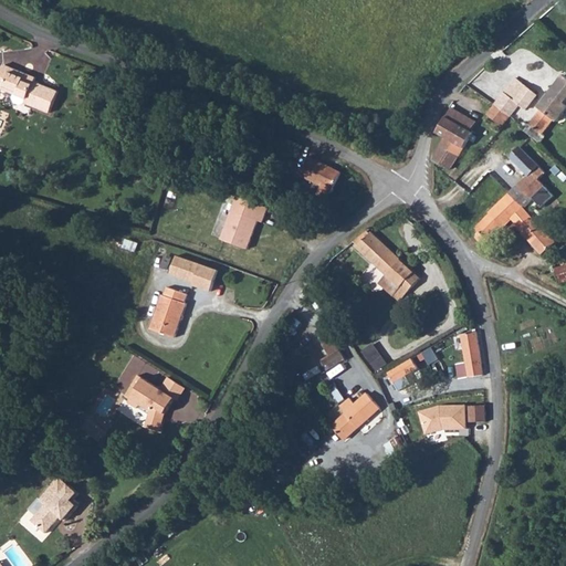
[(0,67),(0,87),(14,94),(28,98),(25,103),(50,113),(59,92),(34,82),(37,79),(3,65),(2,69),(0,67)]
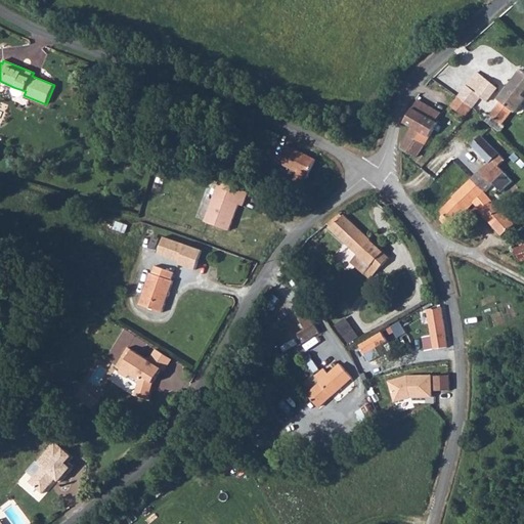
[(499,99),(501,101),(491,116),(487,122),(500,132),(505,126),(503,124),(513,111),(516,113),(523,102),(523,96),(523,95),(523,94),(523,71),(522,70),(499,99)]
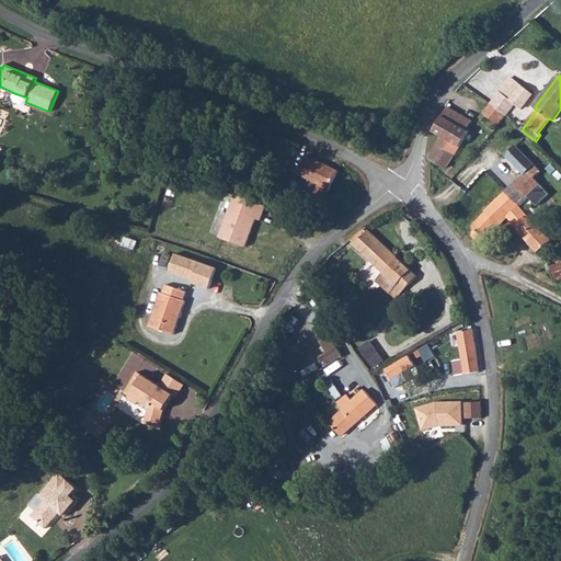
[(533,94),(512,78),(499,95),(497,94),(491,103),(506,115),(510,111),(515,104),(522,110),(533,94)]
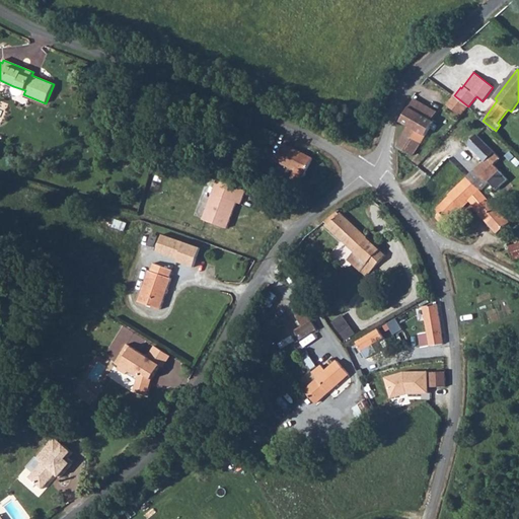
[(14,94),(18,96),(23,94),(25,90),(13,86),(12,90),(14,94)]
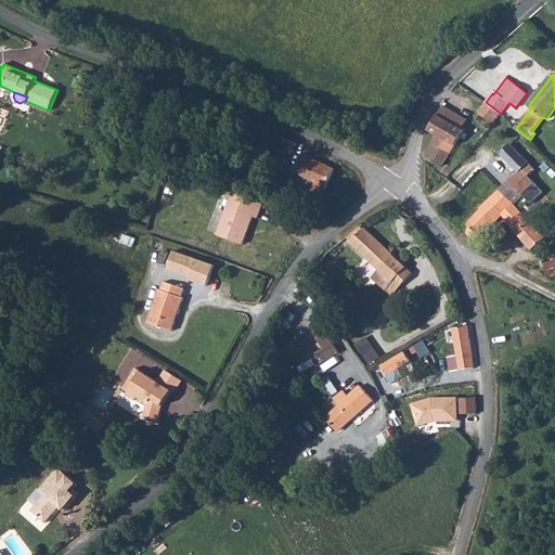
[(492,125),(501,114),(486,102),(478,112),(482,116),(492,125)]
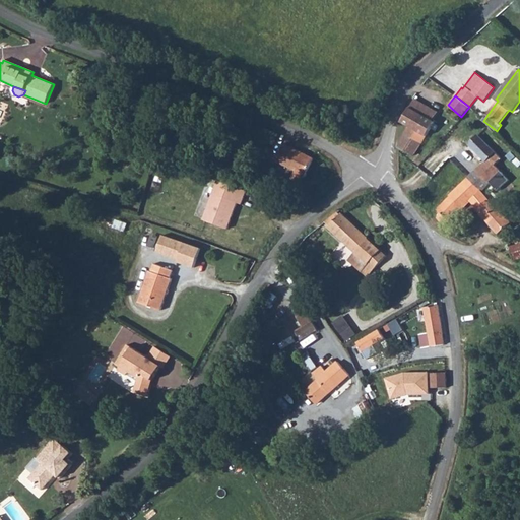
[(415,100),(410,108),(433,121),(438,113),(415,100)]
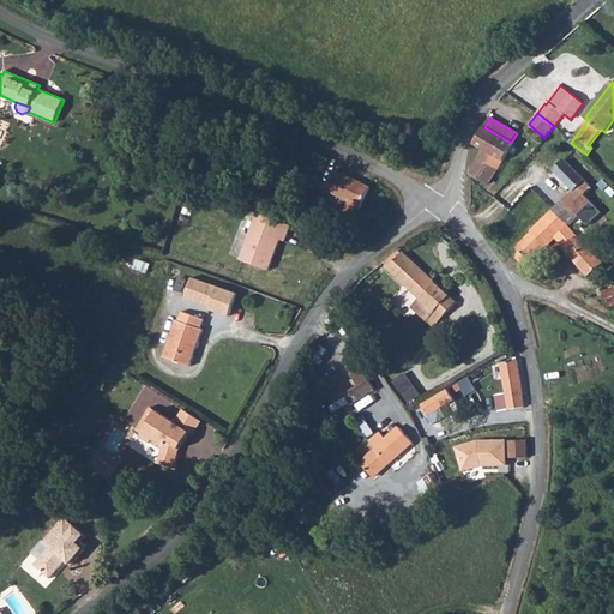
[(488,185),(513,144),(511,143),(485,127),(483,127),(474,144),(483,150),(471,168),(470,175),(488,185)]
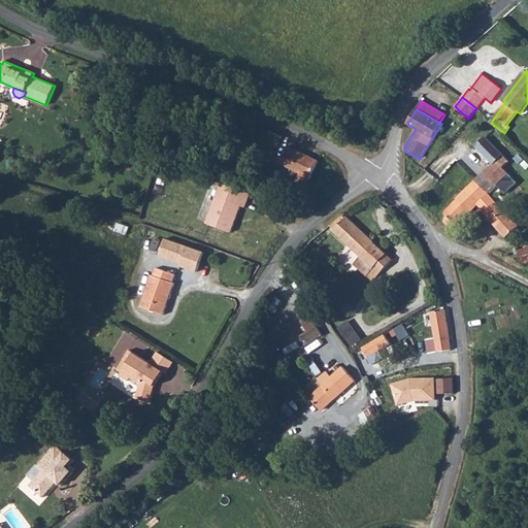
[(475,180),(489,195),(498,186),(497,186),(508,174),(503,168),(509,161),(503,156),(487,135),(476,147),(493,164),(475,180)]
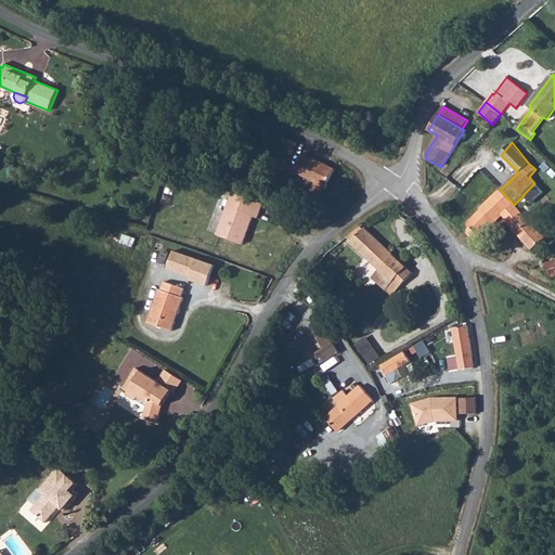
[(335,170),(305,154),(297,168),(294,167),(293,170),(315,182),(311,191),(322,196),(335,170)]
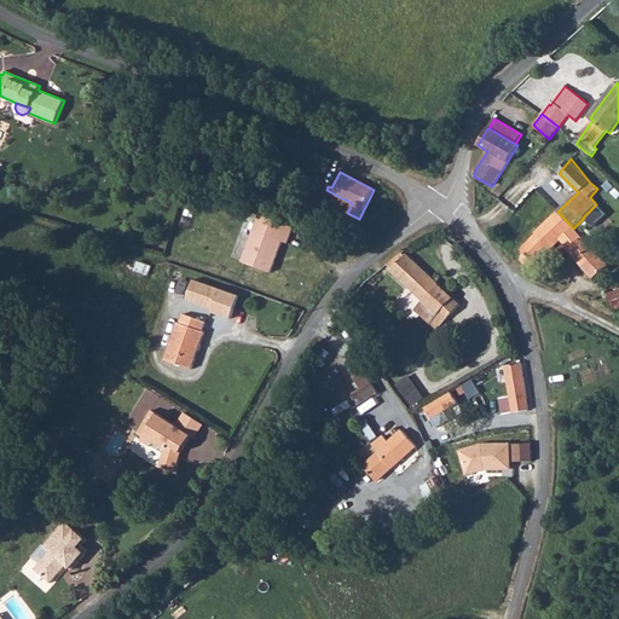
[(573,229),(557,212),(534,233),(536,235),(521,249),(514,243),(507,253),(515,259),(520,260),(521,260),(524,264),(528,268),(534,264),(533,262),(549,248),(550,249),(560,239),(594,278),(609,266),(602,256),(607,253),(597,242),(591,249),(573,229)]
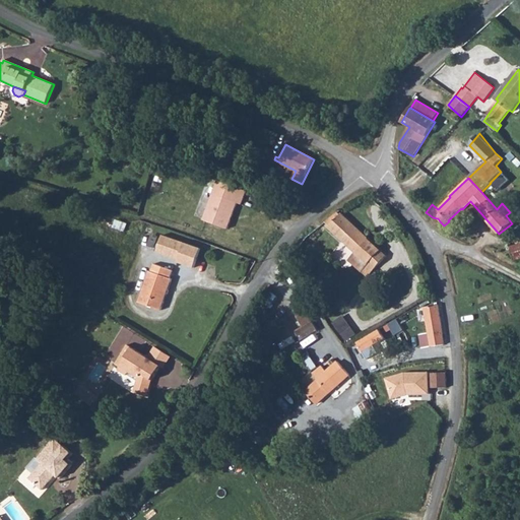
[(209,202),(203,220),(228,229),(238,203),(242,204),(247,191),(217,181),(213,193),(217,195),(214,204),(209,202)]
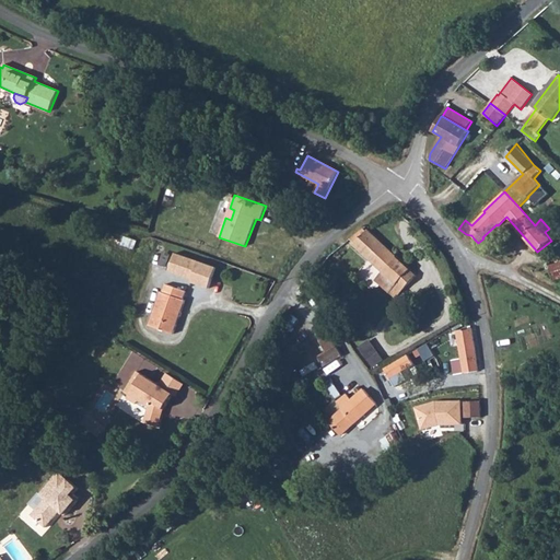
[(354,244),(353,245),(404,290),(417,276),(373,236),(363,229),(350,240),(354,244)]
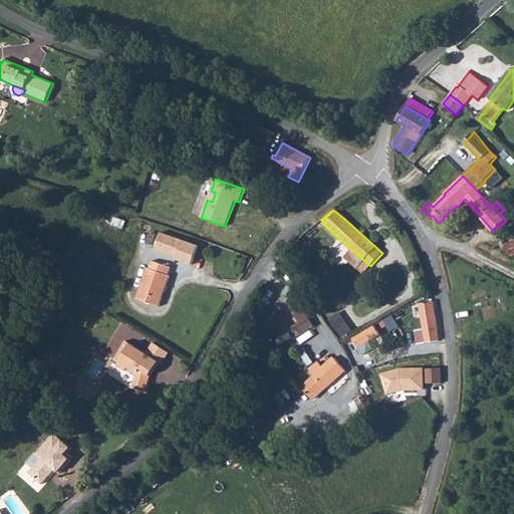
[(199,246),(161,233),(155,249),(177,257),(176,259),(192,265),(199,246)]
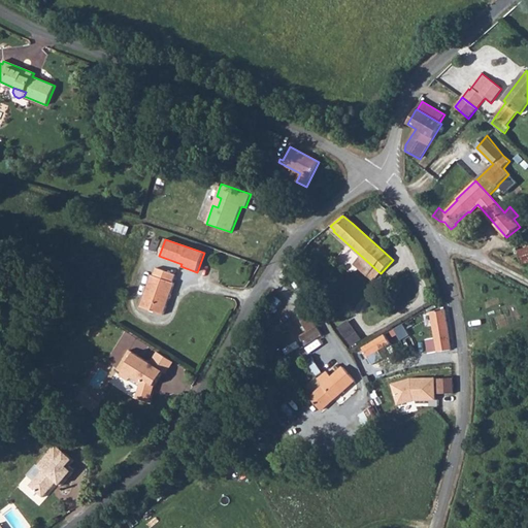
[(527,246),(518,251),(522,265),(527,263),(527,246)]
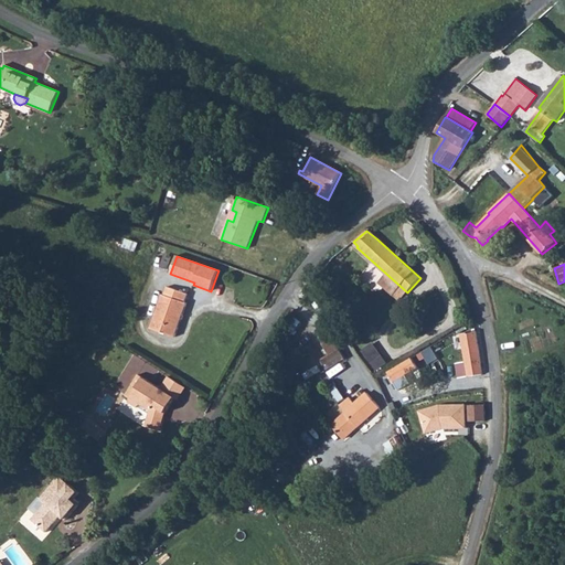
[(162,295),(150,329),(176,338),(188,304),(185,302),(188,294),(168,287),(164,295),(162,295)]
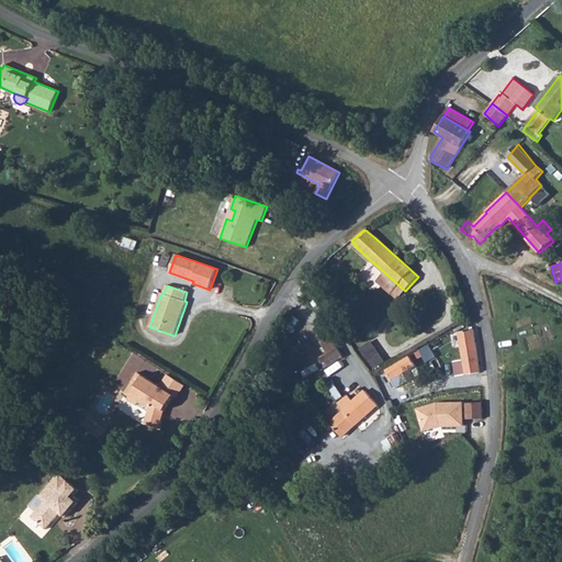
[(476,343),(474,329),(459,332),(461,347),(458,348),(459,352),(462,351),(465,374),(480,372),(478,351),(476,343)]
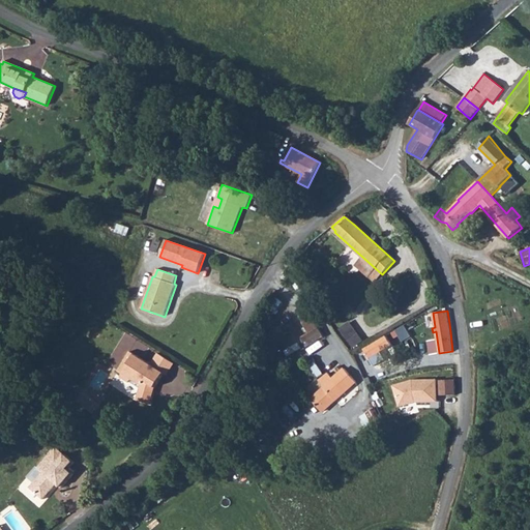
[(301,337),(306,347),(324,336),(313,317),(302,323),(310,333),(301,337)]
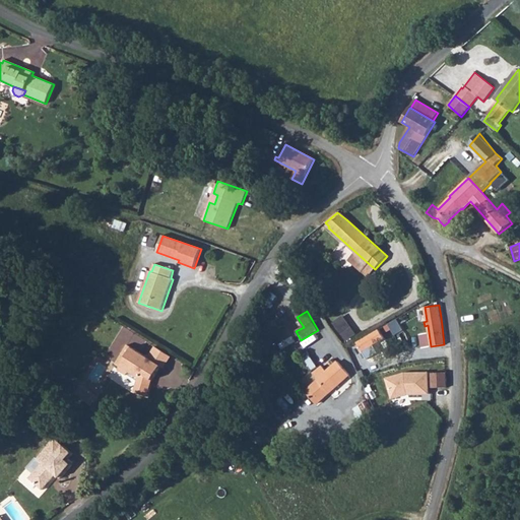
[(342,316),(331,324),(344,343),(356,335),(342,316)]
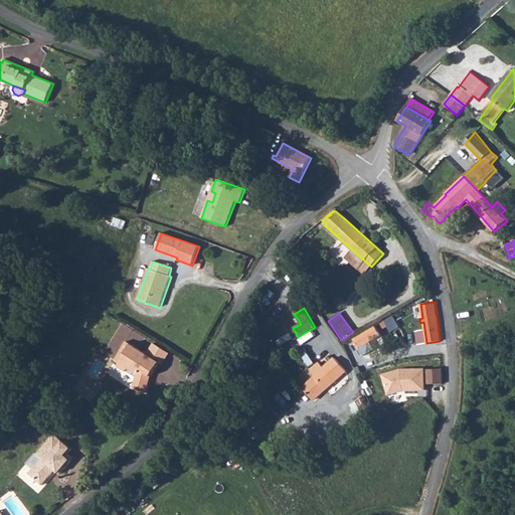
[(392,316),(384,321),(390,332),(399,327),(392,316)]
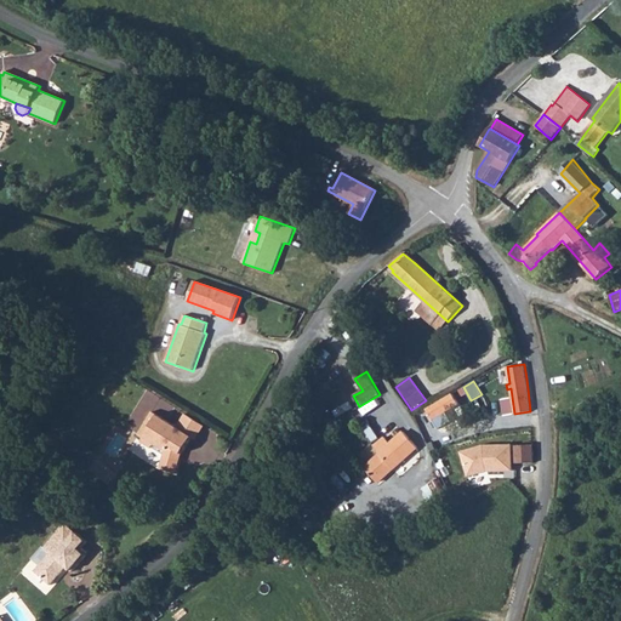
[(453,393),(425,409),(437,429),(451,421),(446,412),(459,405),(453,393)]
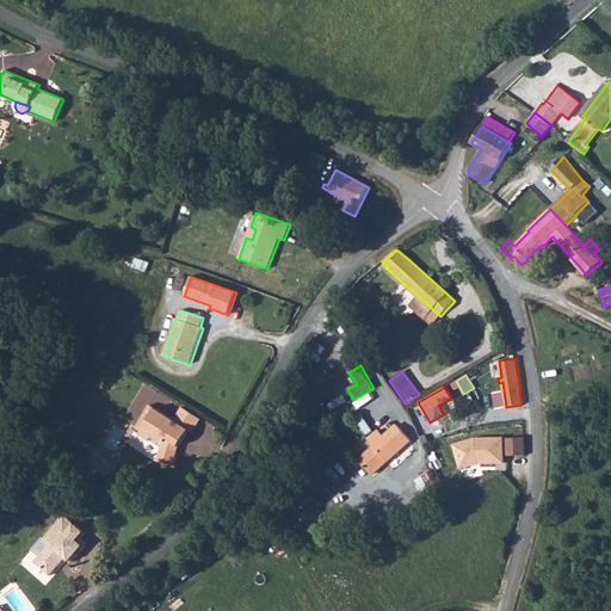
[(173,467),(179,446),(190,431),(190,430),(174,420),(150,405),(143,415),(149,419),(139,434),(149,440),(150,439),(161,448),(158,461),(173,467)]
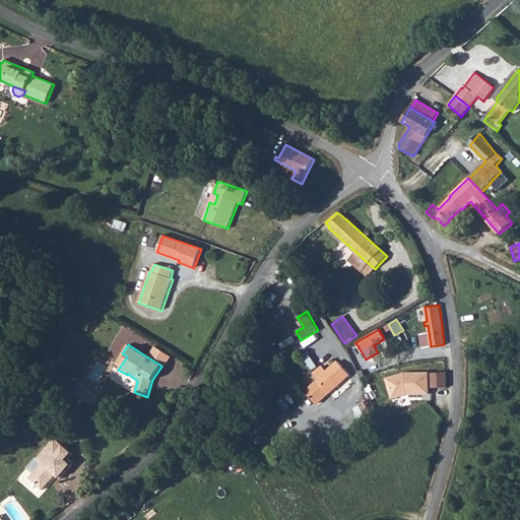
[(161,367),(165,369),(172,356),(155,346),(148,358),(161,366),(161,367)]
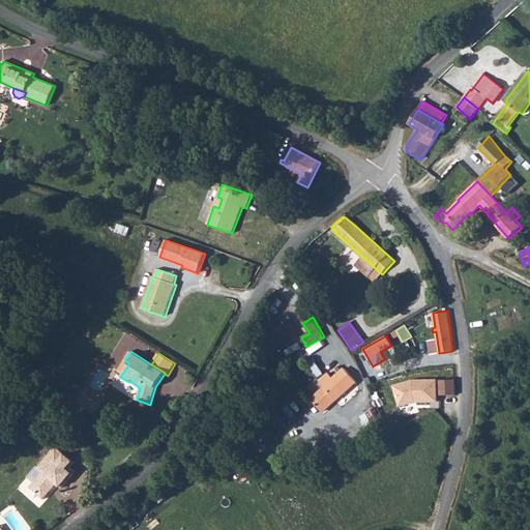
[(324,388),(335,402),(360,384),(345,369),(333,379),(328,373),(319,381),(324,388)]
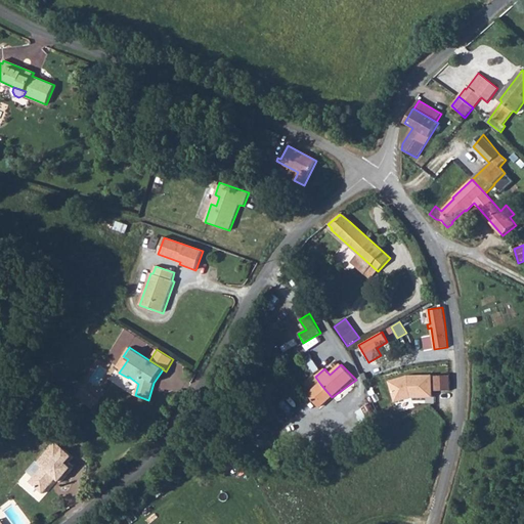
[(407,376),(389,381),(395,401),(410,397),(431,398),(432,376),(407,376)]
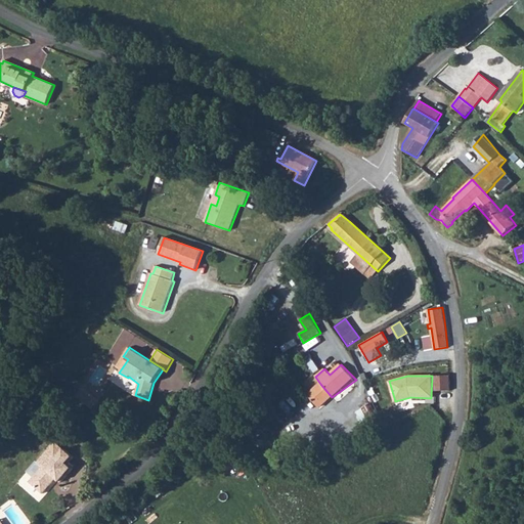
[(434,378),(435,386),(448,385),(447,377),(434,378)]
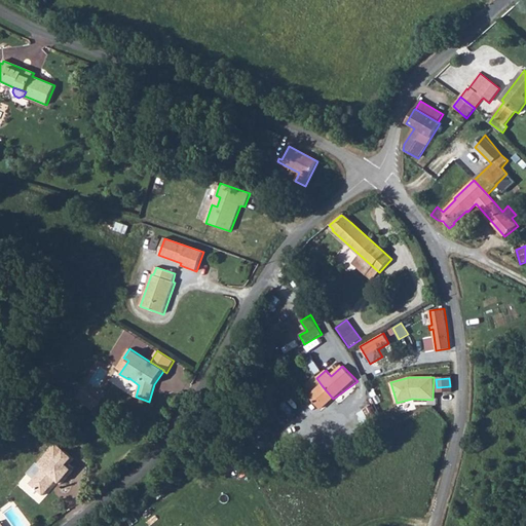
[(322,385),(309,397),(321,409),(333,399),(322,385)]
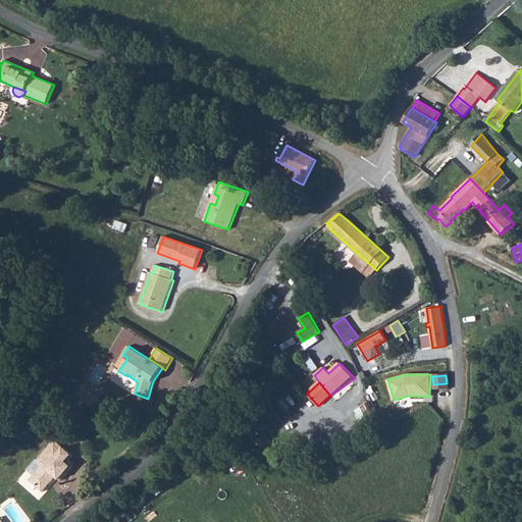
[(447,383),(433,384),(433,392),(447,390),(447,383)]
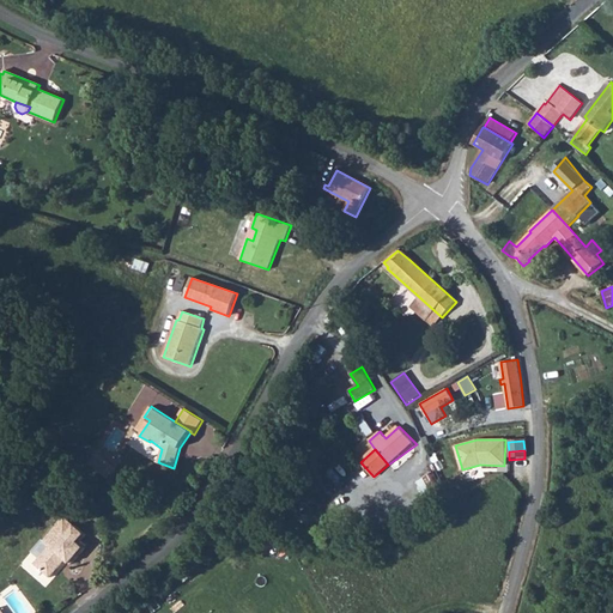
[(436,474),(420,479),(425,496),(441,490),(436,474)]
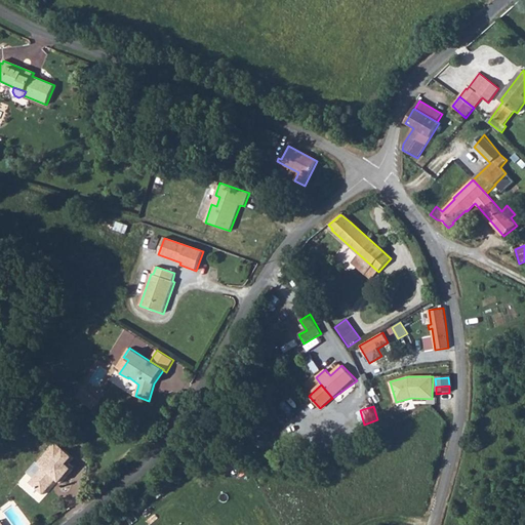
[(73,470),(68,465),(69,463),(74,458),(65,450),(55,443),(38,462),(43,468),(30,483),(43,494),(53,483),(52,481),(55,478),(56,479),(62,483),(73,470)]
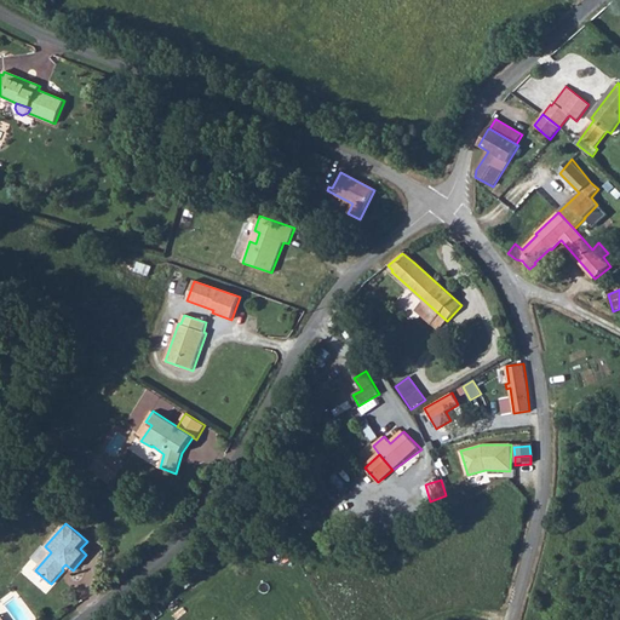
All buildings are outlined.
